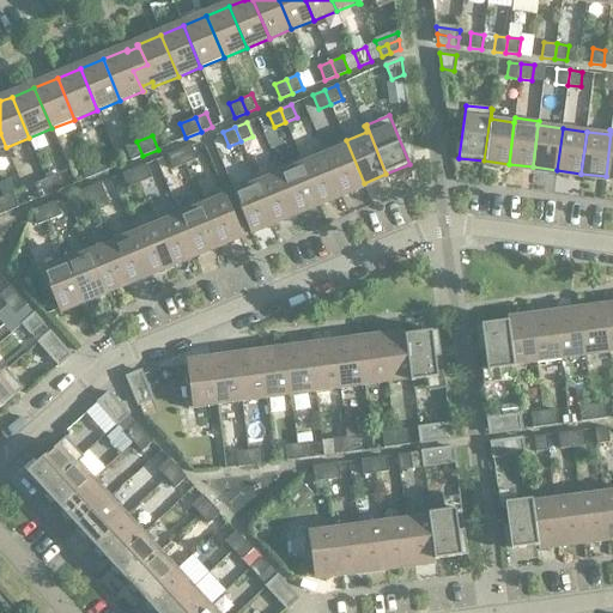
[(364,183),(346,140),(323,150),(341,193),(364,183)]
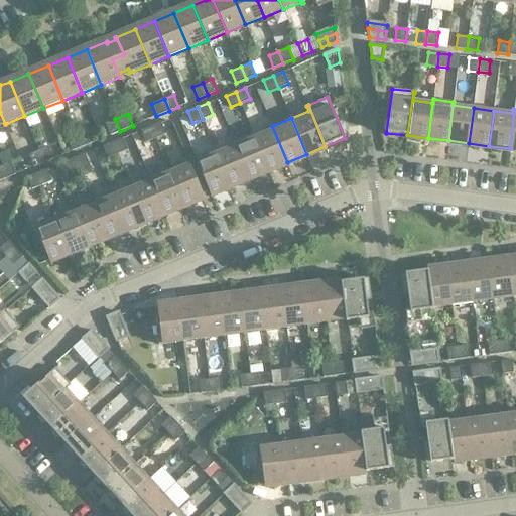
[(120,131),(115,119),(105,123),(110,135),(120,131)]
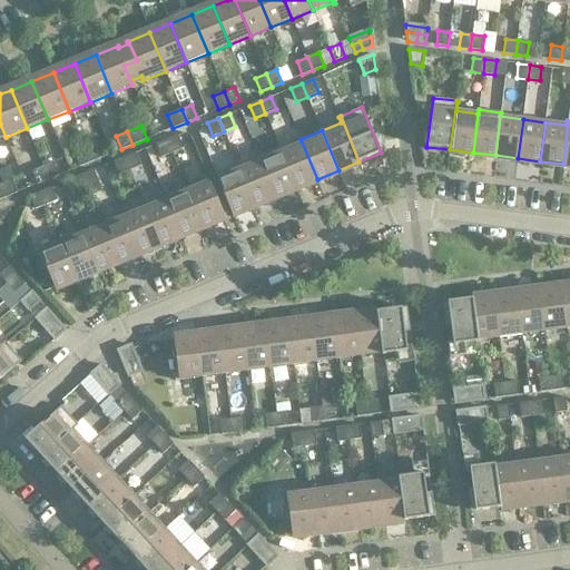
[(177,135),(166,139),(172,153),(183,148),(177,135)]
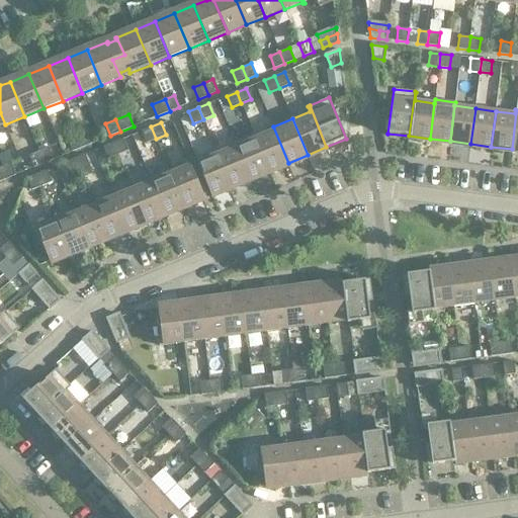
[(156,139),(151,126),(142,131),(147,143),(156,139)]
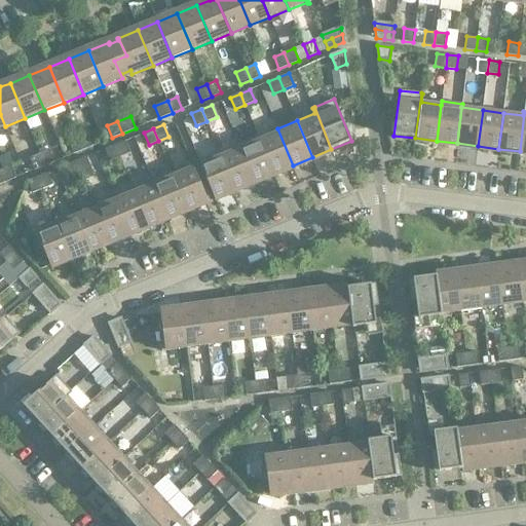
[(293,165),(277,128),(276,128),(277,133),(261,139),(259,136),(258,137),(273,174),(293,165)]
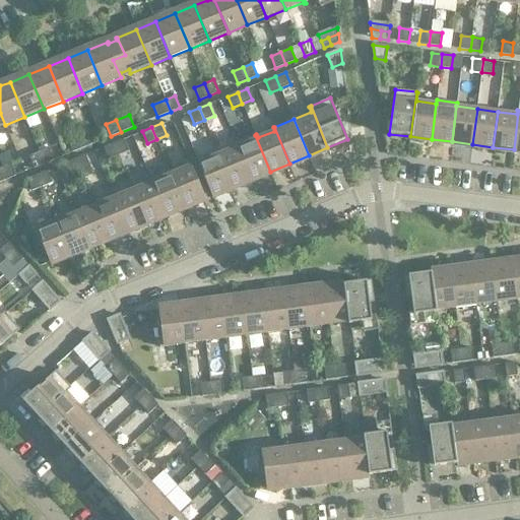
[(87,132),(77,136),(82,148),(92,144),(87,132)]
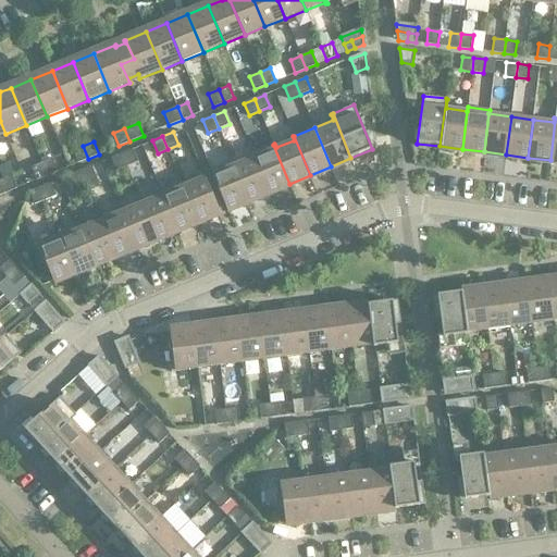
[(289,184),(273,145),(252,152),(269,192),(289,184)]
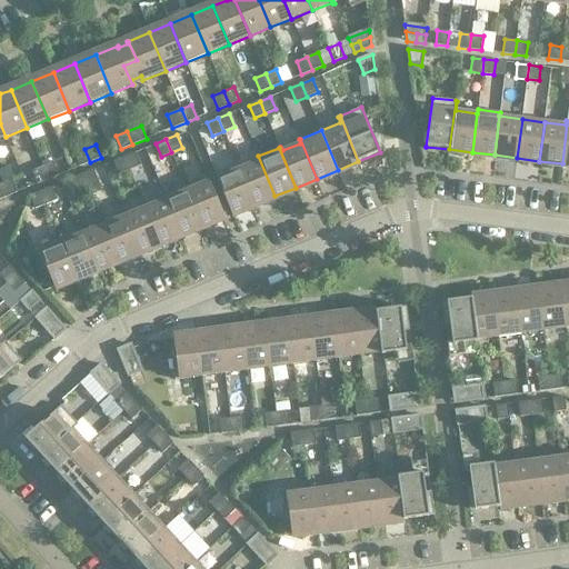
[(90,162),(85,149),(73,153),(79,167),(90,162)]
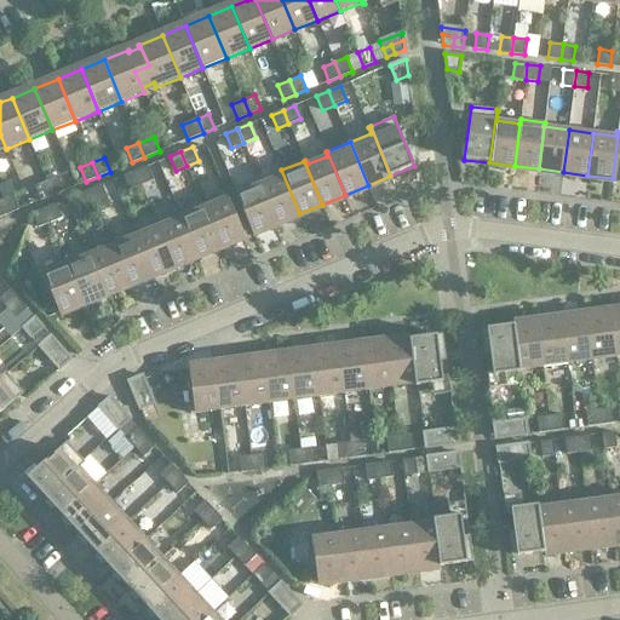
[(154,181),(148,166),(136,171),(142,185),(154,181)]
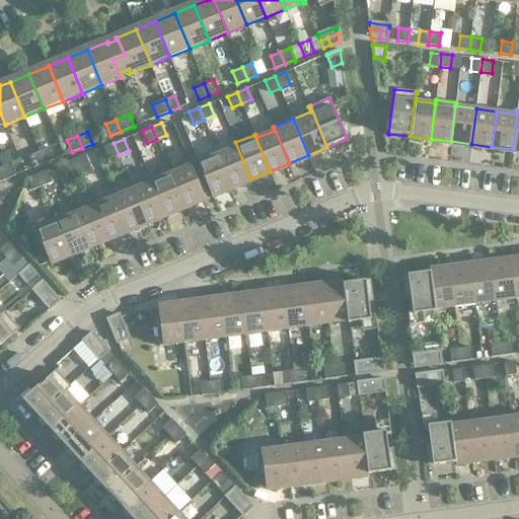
[(250,178),(235,142),(216,150),(231,187),(250,178)]
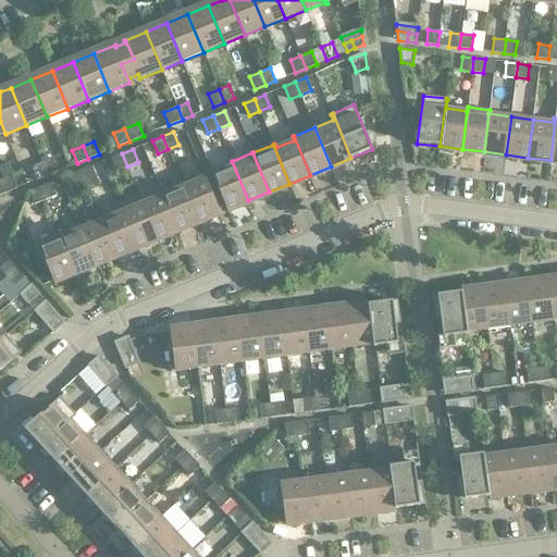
[(127,166),(122,153),(111,158),(116,171),(127,166)]
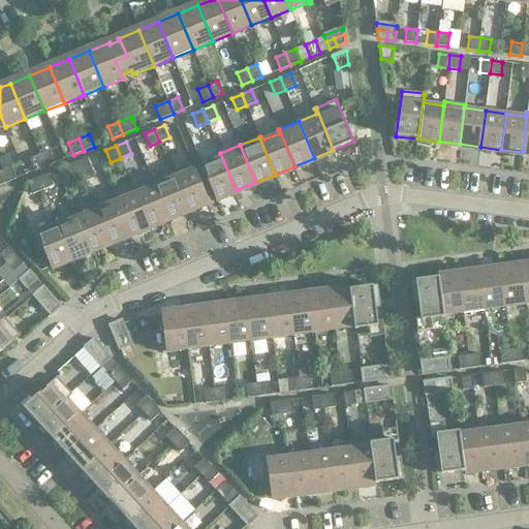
[(50,150),(39,154),(44,166),(55,162),(50,150)]
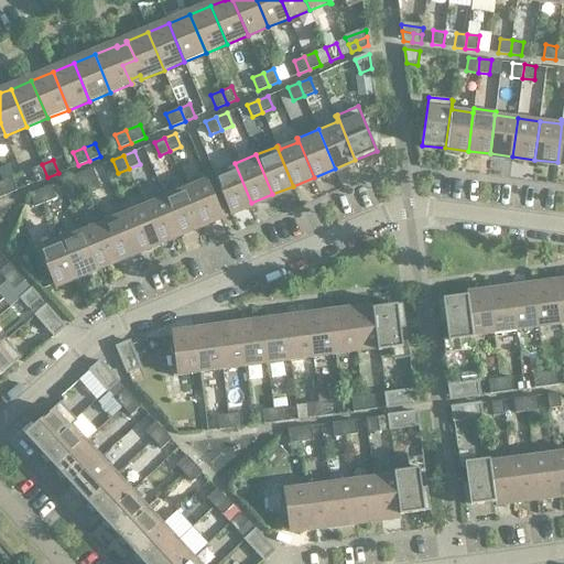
[(251,203),(235,163),(213,172),(229,212),(251,203)]
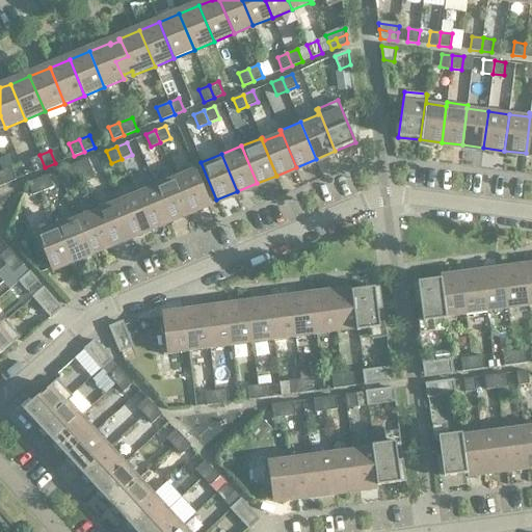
[(45,167),(40,155),(29,159),(34,171),(45,167)]
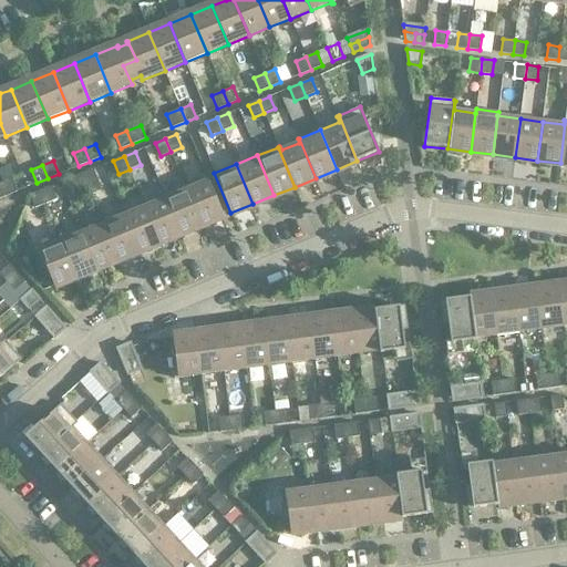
[(99,182),(93,169),(82,174),(88,186),(99,182)]
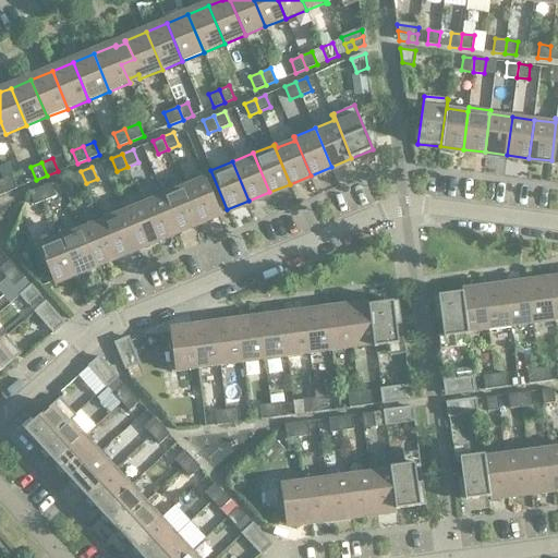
[(86,183),(81,171),(70,176),(75,187),(86,183)]
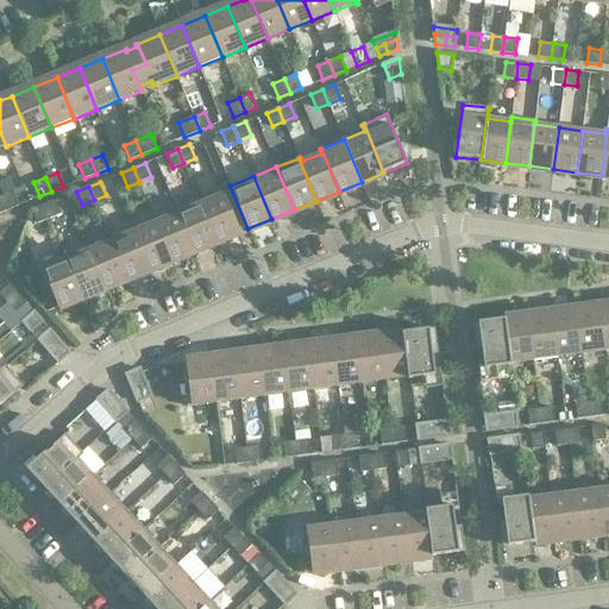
[(240,232),(223,189),(199,199),(217,242),(240,232)]
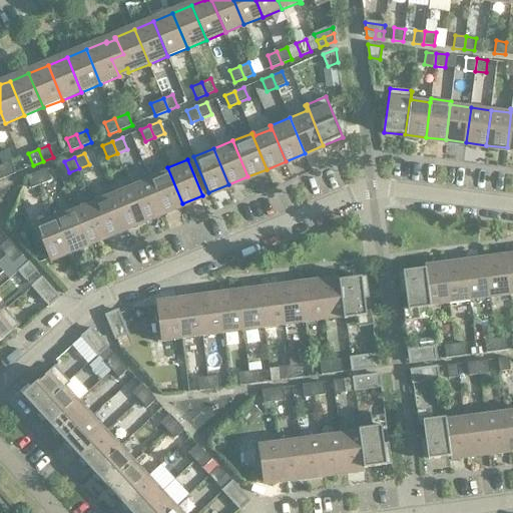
[(10,161),(0,165),(5,177),(15,173),(10,161)]
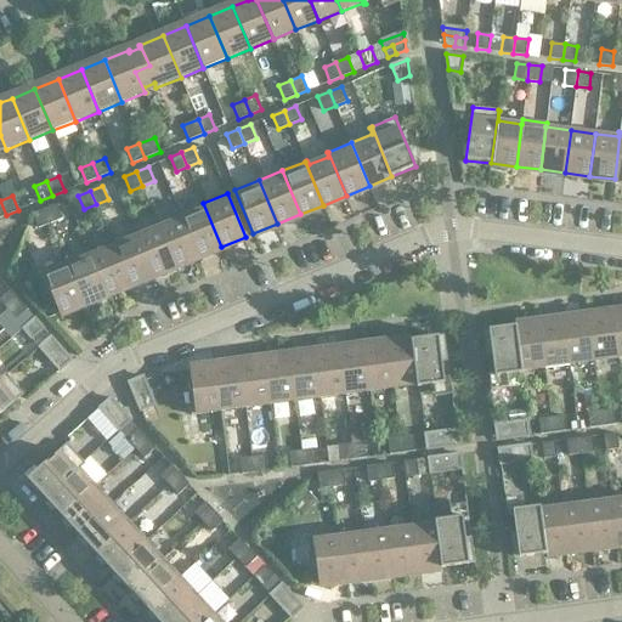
[(221,247),(203,203),(180,213),(198,256),(221,247)]
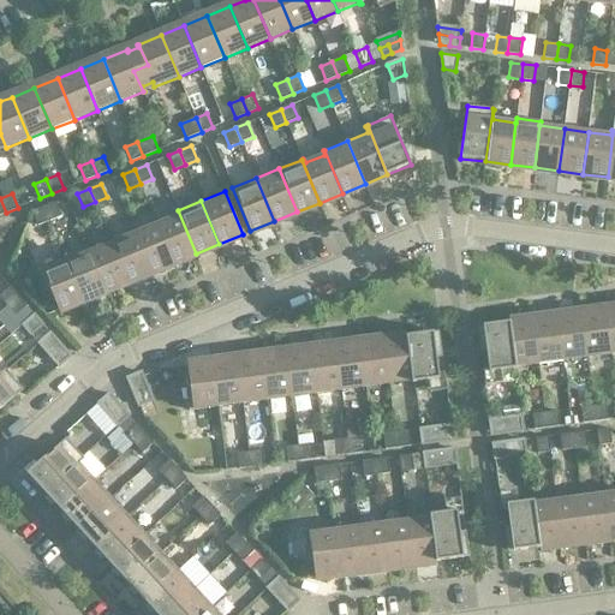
[(61,216),(55,202),(43,207),(49,221),(61,216)]
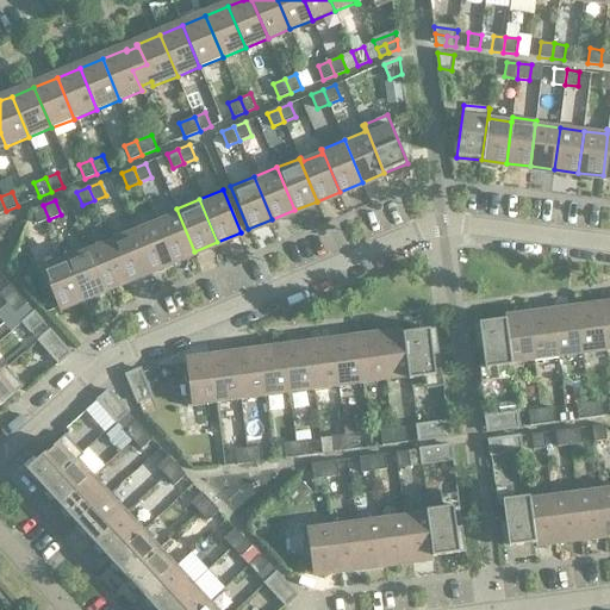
[(49,219),(43,205),(32,210),(38,224),(49,219)]
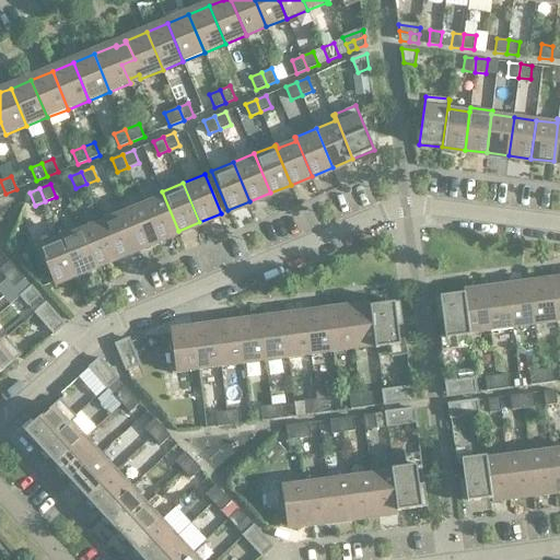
[(178,231),(162,191),(161,193),(162,196),(143,203),(158,240),(178,231)]
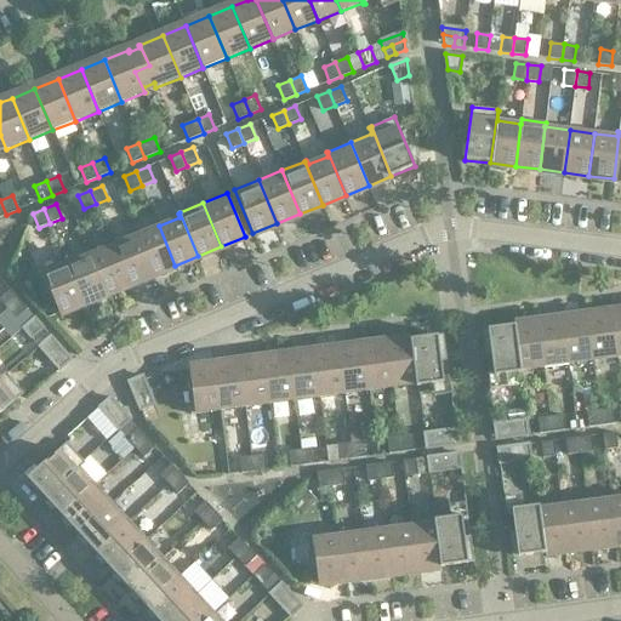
[(175,266),(159,226),(136,235),(152,275),(175,266)]
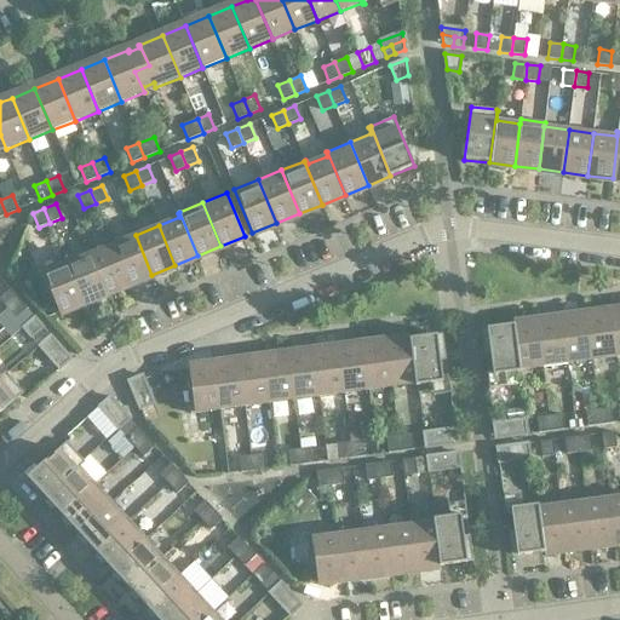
[(151,275),(136,235),(113,245),(128,285),(151,275)]
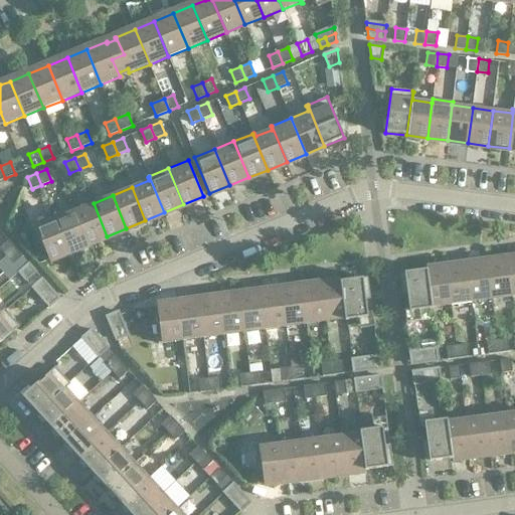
[(107,236),(94,203),(75,210),(74,207),(73,207),(89,243),(107,236)]
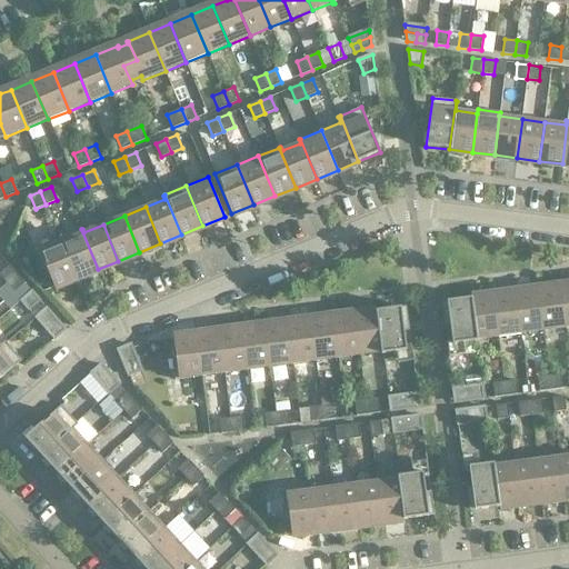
[(98,269),(81,229),(60,238),(77,278),(98,269)]
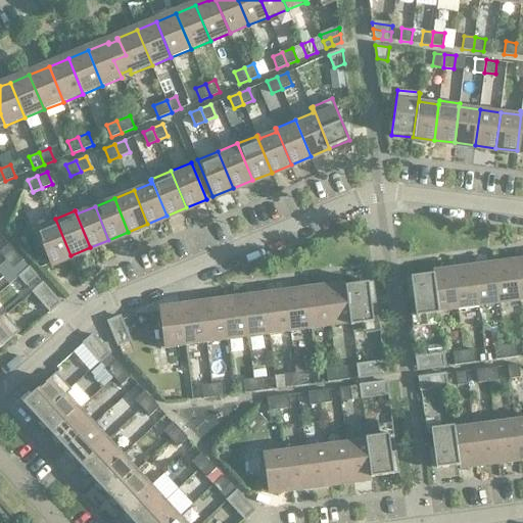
[(70,255),(55,219),(54,220),(55,223),(33,232),(40,248),(43,247),(50,264),(70,255)]
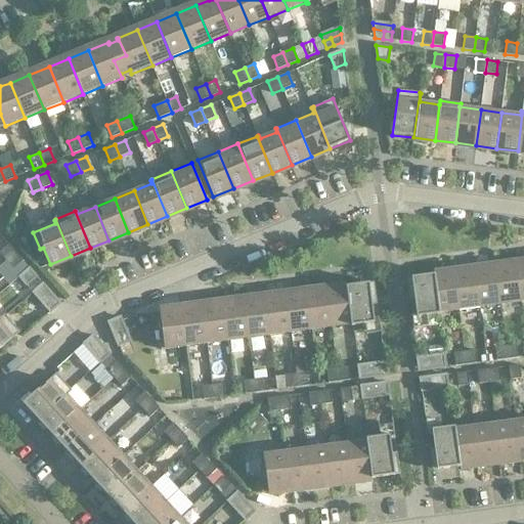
[(15,253),(8,245),(0,251),(0,254),(6,261),(15,253)]
